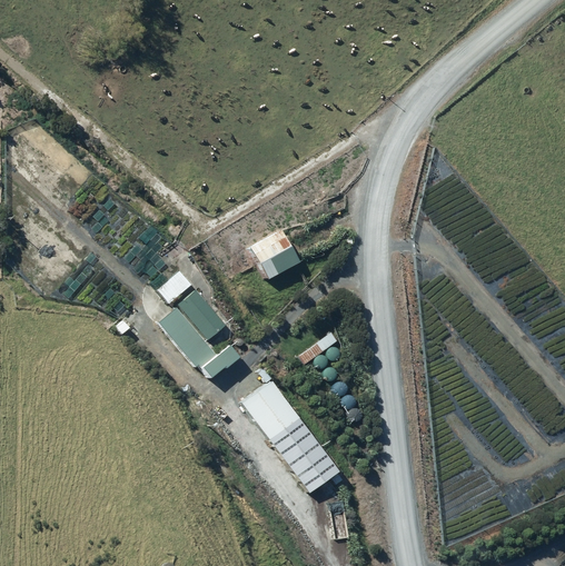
[(250,242),(268,278),(303,261),(285,226),(250,242)]
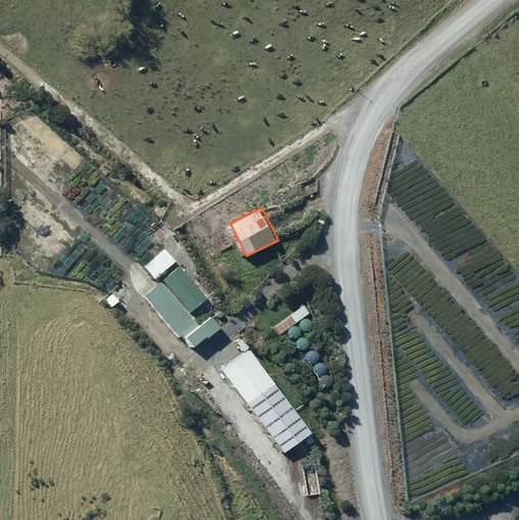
[(146,264),(156,277),(180,260),(171,246),(146,264)]
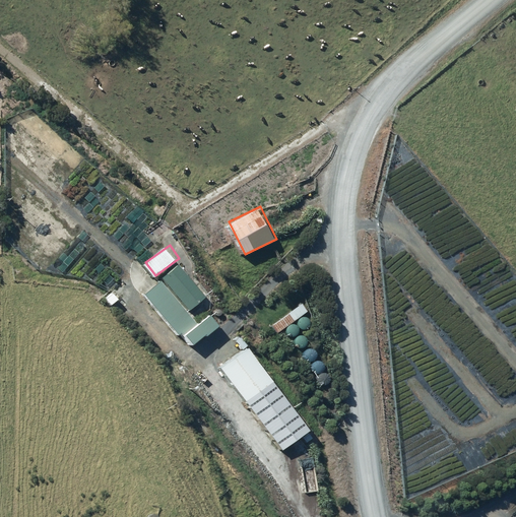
[(146,288),(181,335),(185,332),(212,312),(214,310),(180,263),(146,288)]
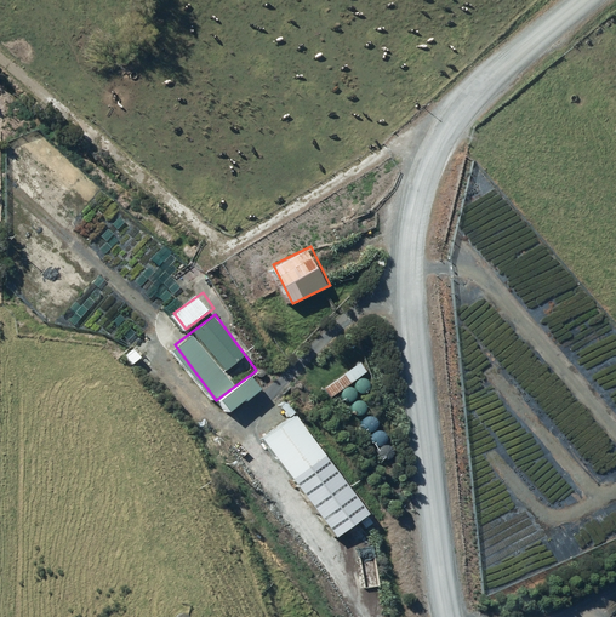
[(361,359),(325,386),(332,394),(368,367),(361,359)]
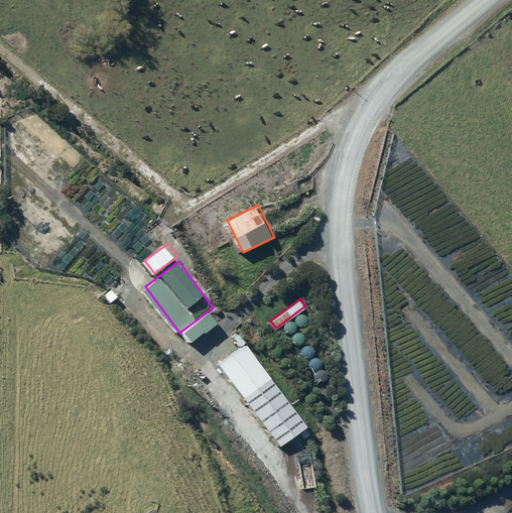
[(211,309),(183,330),(195,344),(221,324),(211,309)]
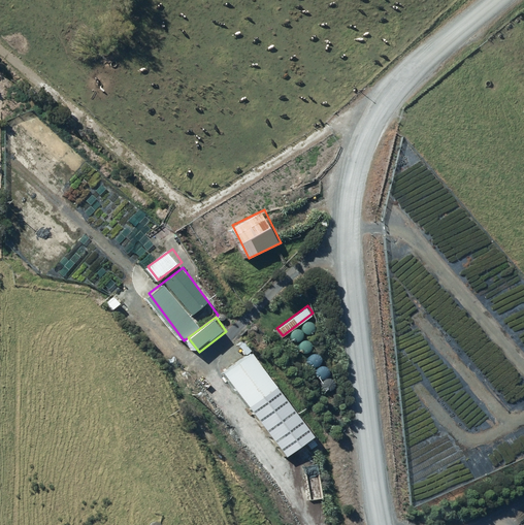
[(226,372),(289,457),(315,437),(252,353),(226,372)]
